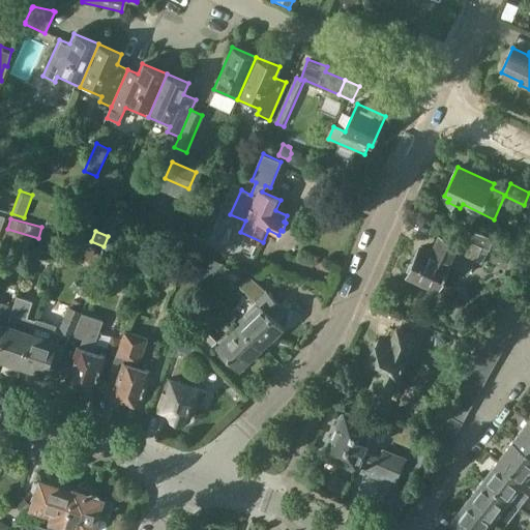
[(466,249),(460,246),(460,245),(441,237),(433,255),(420,249),(409,275),(440,290),(451,265),(469,273),(475,261),(482,264),(490,249),(491,245),(522,255),(524,246),(494,237),(475,231),(469,233),(470,241),(466,249)]
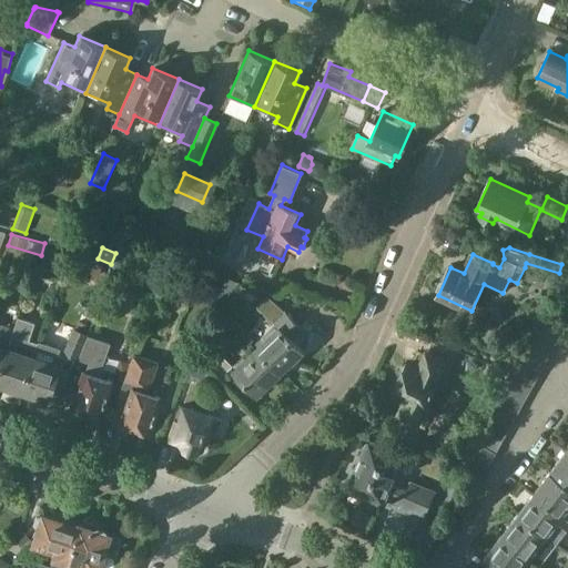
[(277,326),(256,347),(281,372),(303,351),(292,340),(302,330),(285,313),(266,296),(256,306),(277,326)]
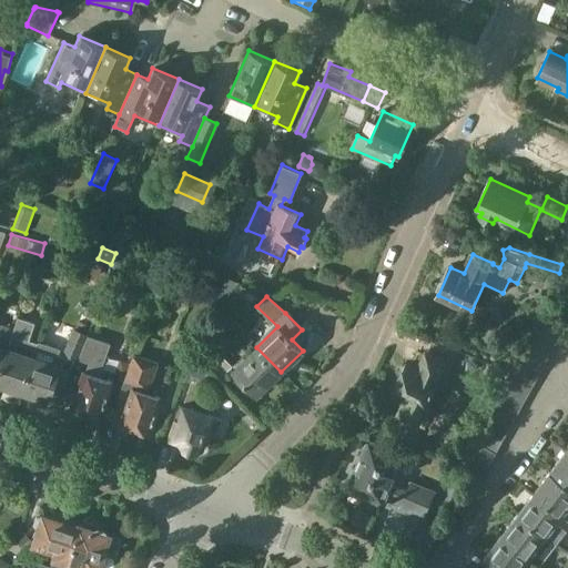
[(33,322),(17,316),(0,364),(0,383),(20,391),(32,356),(37,343),(28,340),(33,322)]
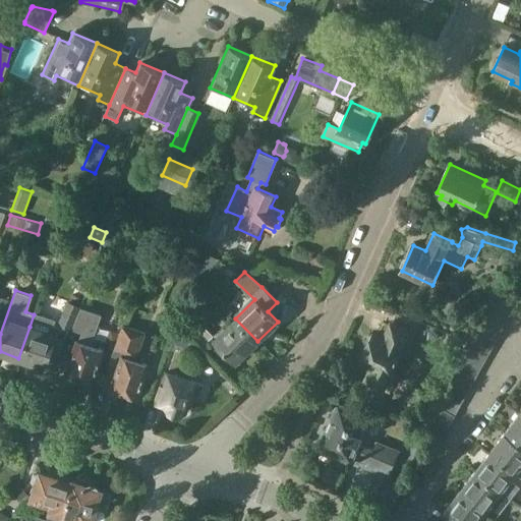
[(0,334),(15,290),(14,290),(11,300),(0,296),(0,334)]
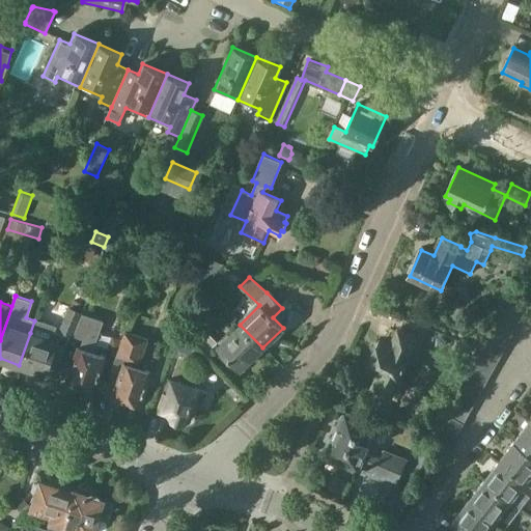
[(75,300),(72,307),(80,310),(83,303),(75,300)]
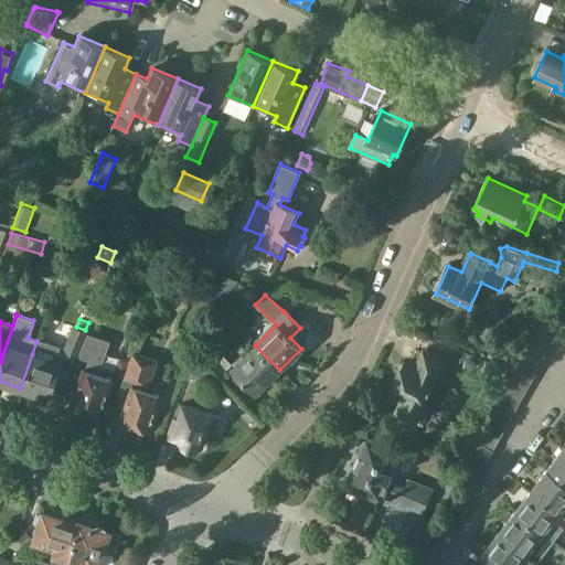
[(76,359),(87,334),(72,329),(64,354),(76,359)]
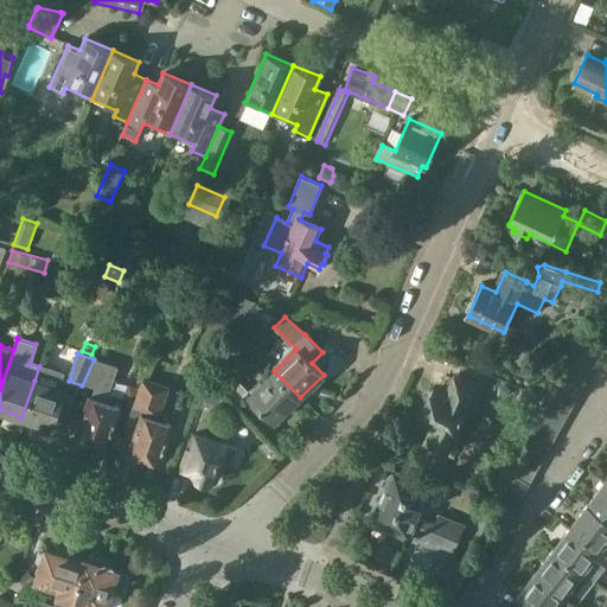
[(90,397),(77,435),(91,440),(93,442),(101,446),(104,443),(108,445),(120,408),(107,403),(119,368),(94,359),(82,385),(95,390),(91,398),(90,397)]
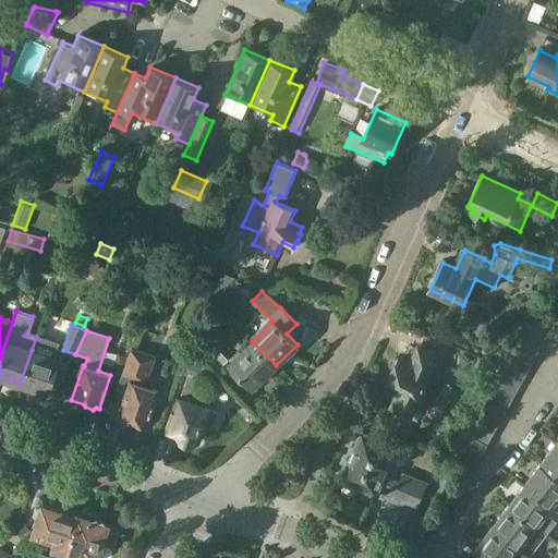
[(191,342),(217,371),(229,360),(202,331),(191,342)]
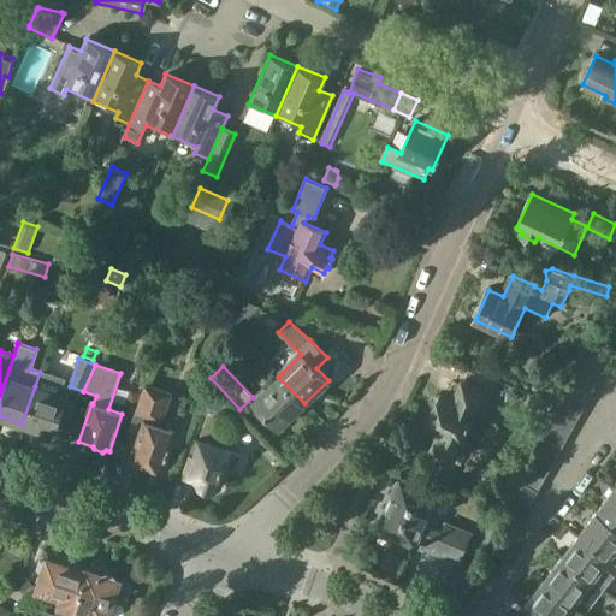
[(304,403),(278,377),(252,402),(278,428),(304,403)]
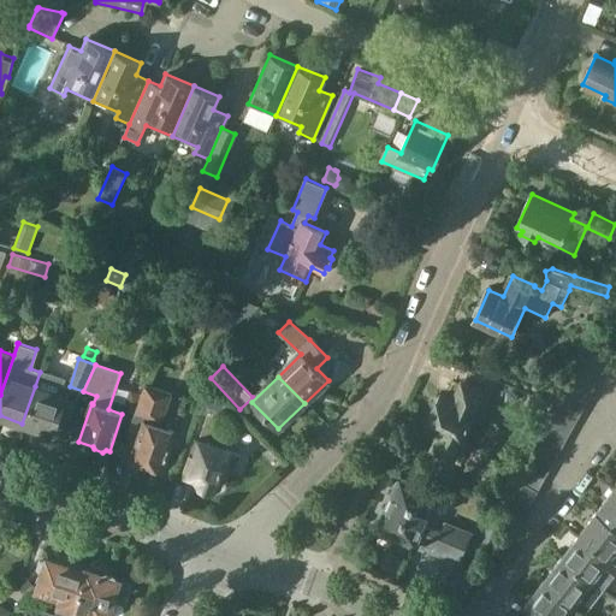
[(454,402),(440,396),(422,436),(439,443),(443,434),(462,443),(484,392),(462,383),(454,402)]
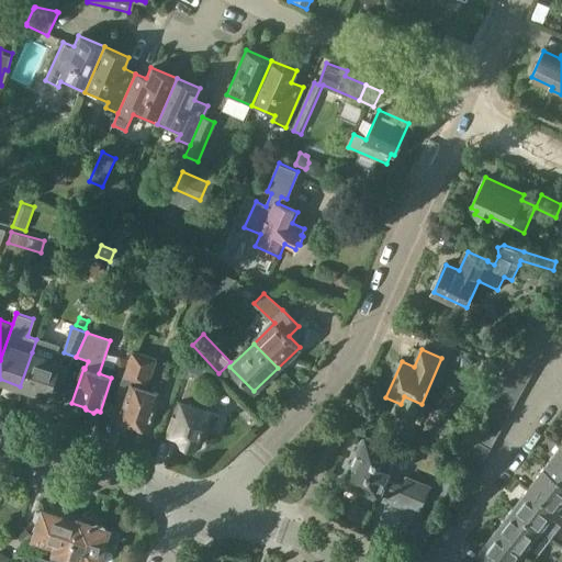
[(157,360),(132,351),(122,381),(132,384),(120,419),(147,428),(159,393),(146,390),(157,360)]
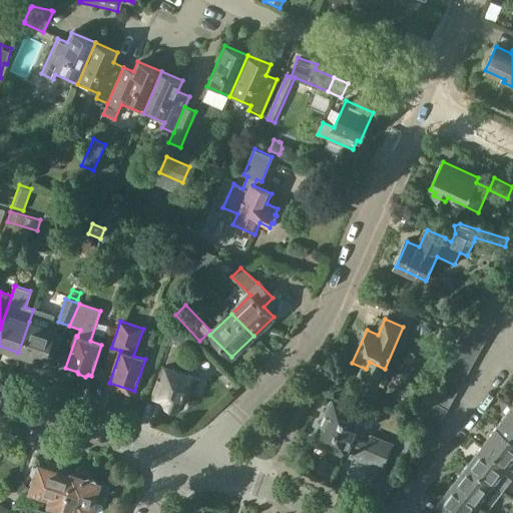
[(52,330),(29,322),(18,353),(42,361),(52,330)]
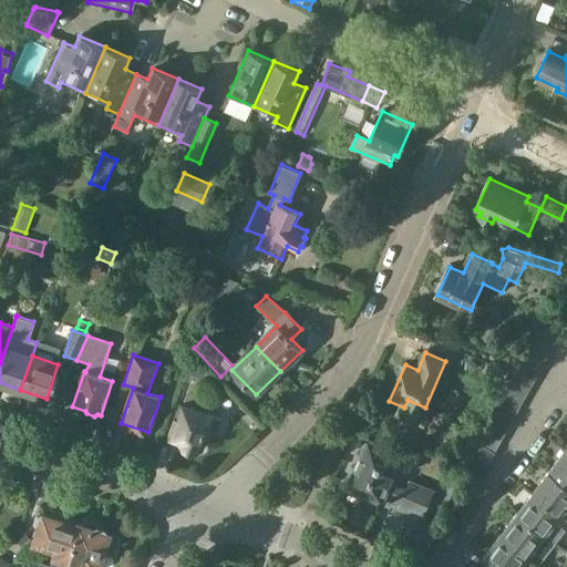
[(192,379),(183,403),(171,437),(179,441),(183,446),(194,451),(199,447),(205,430),(215,434),(220,418),(196,409),(204,383),(192,379)]
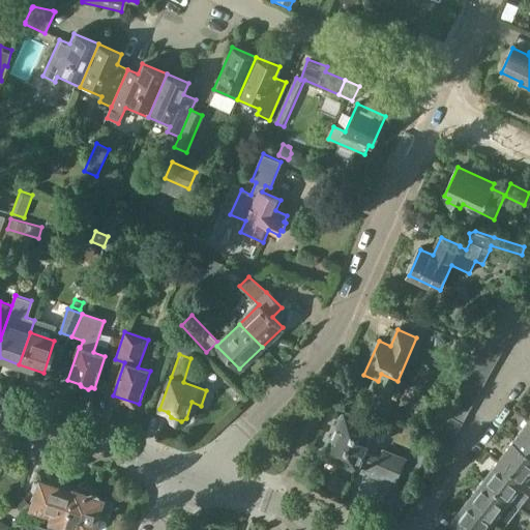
[(377,423),(345,410),(326,454),(357,468),(358,465),(374,472),(373,475),(395,484),(406,459),(383,449),(379,459),(364,452),(377,423)]
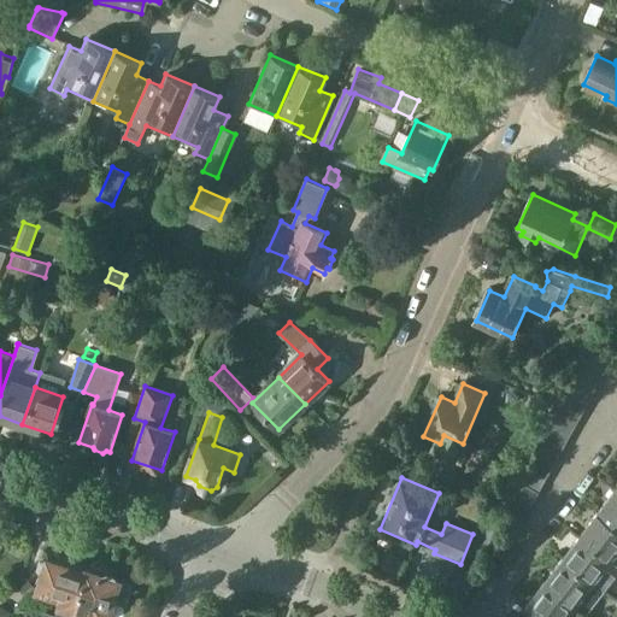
[(616,488),(616,487),(598,511),(616,524),(616,488)]
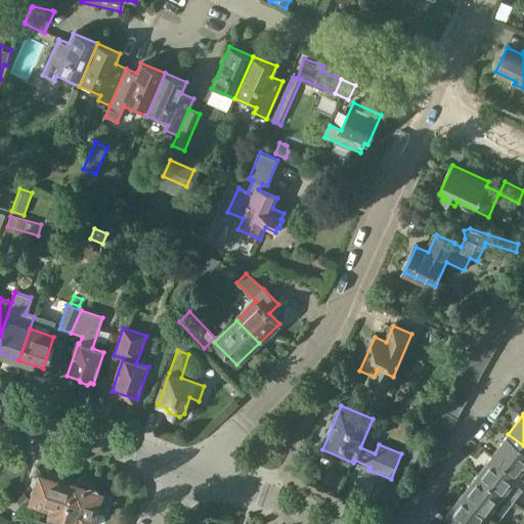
[(523,467),(523,445),(508,434),(492,453),(520,474),(523,467)]
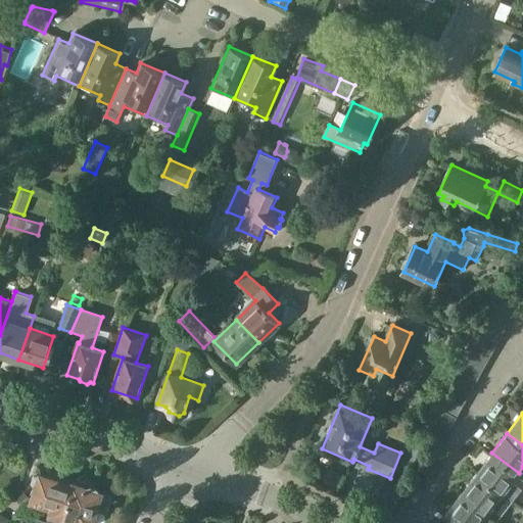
[(513,500),(522,487),(513,480),(519,473),(491,453),(477,472),(511,498),(513,500)]
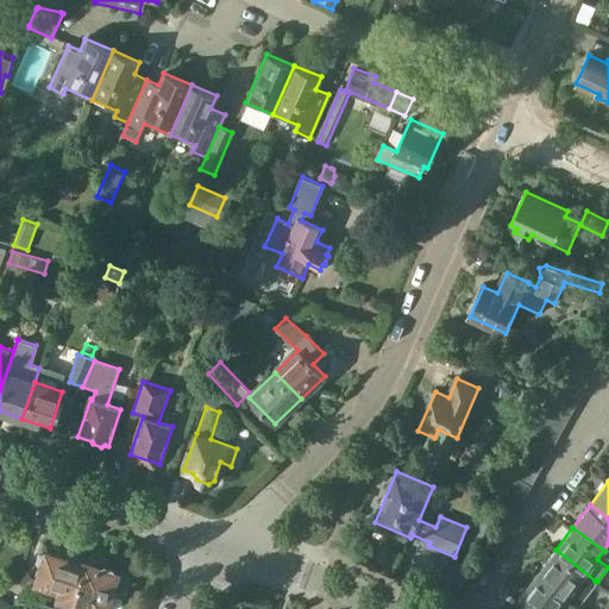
[(52,608),(64,608),(69,598),(74,601),(83,570),(82,569),(83,563),(46,550),(45,554),(43,553),(38,556),(36,562),(38,565),(41,566),(36,582),(61,590),(52,608)]
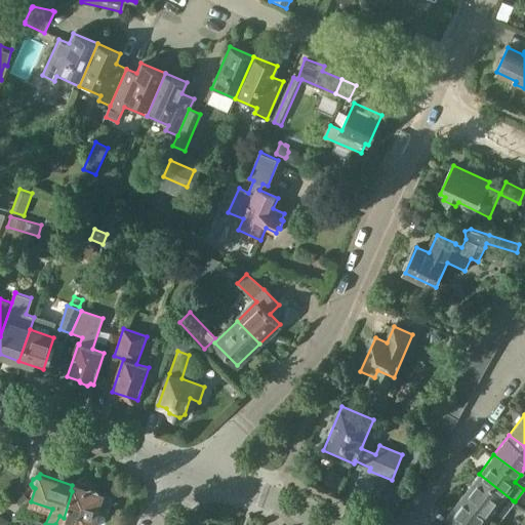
[(515,501),(513,500),(479,474),(463,493),(497,520),(499,521),(515,501)]
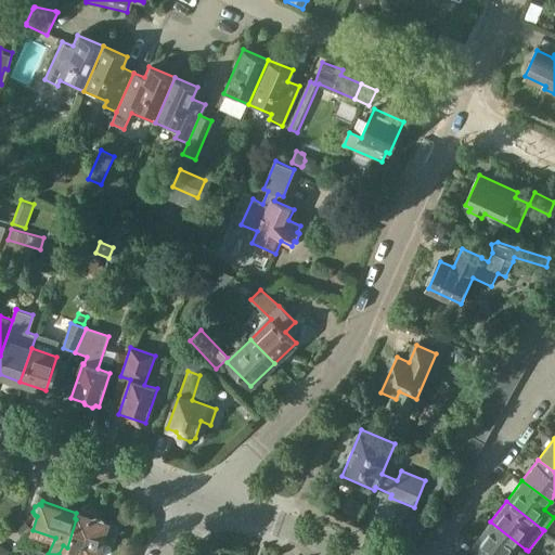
[(77,513),(76,513),(75,518),(76,519),(67,547),(63,545),(59,554),(72,554),(74,551),(86,554),(95,554),(102,539),(112,543),(118,527),(107,524),(107,521),(104,520),(102,517),(97,516),(93,517),(90,516),(91,512),(81,508),(80,513),(77,512),(77,513)]
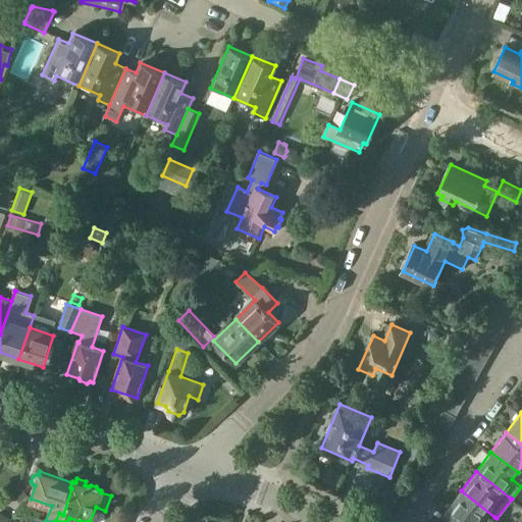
[(490,521),(494,517),(461,490),(445,512),(451,516),(445,521),(490,521)]
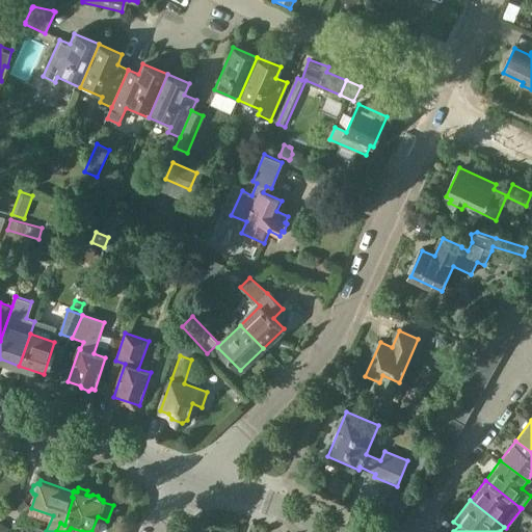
[(0,523),(0,531),(6,531),(8,529),(0,523)]
